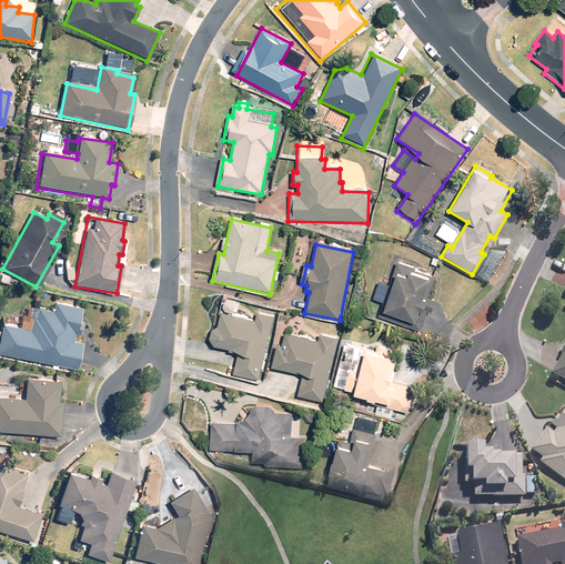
[(427,295),(434,274),(394,262),(377,318),(421,332),(424,321),(420,320),(423,309),(426,309),(430,296),(427,295)]
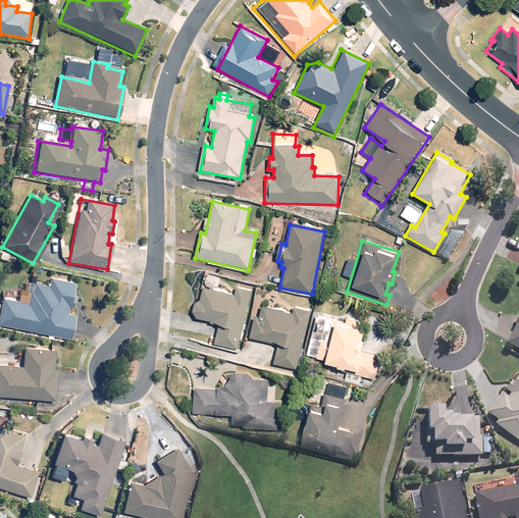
[(1,299),(0,304),(0,326),(71,340),(75,316),(67,315),(68,309),(73,310),(75,302),(71,301),(74,283),(48,278),(46,289),(34,287),(31,304),(1,299)]
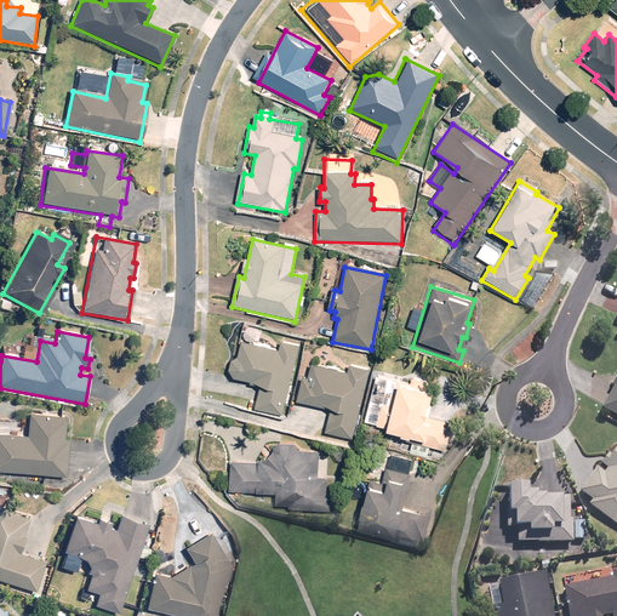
[(236,361),(233,360),(229,375),(233,376),(233,380),(258,386),(252,410),(283,417),(298,348),(280,344),(278,354),(240,346),(236,361)]
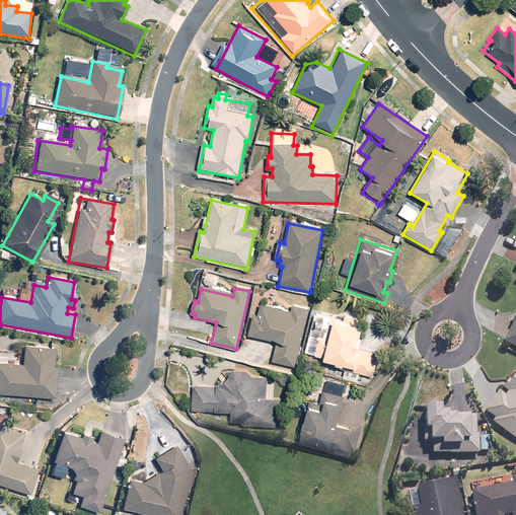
[(307,310),(292,307),(291,314),(261,308),(258,317),(253,316),(249,338),(276,343),(272,362),(295,367),(307,310)]
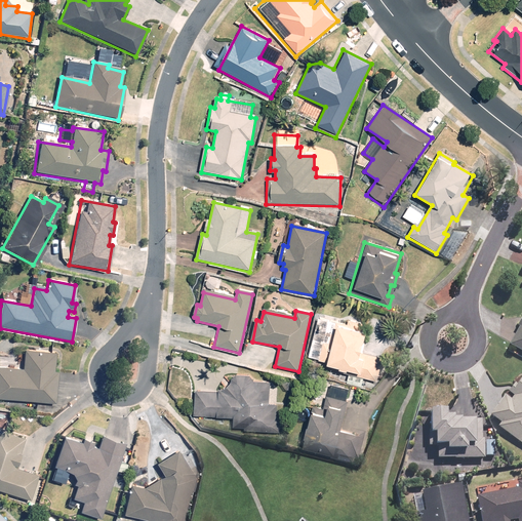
[(342,375),(375,384),(383,357),(363,353),(368,330),(317,318),(308,357),(344,366),(342,375)]
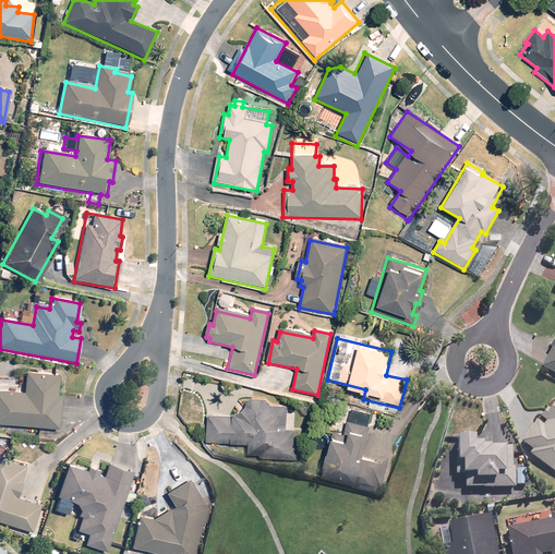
[(554,341),(539,370),(554,378),(554,341)]
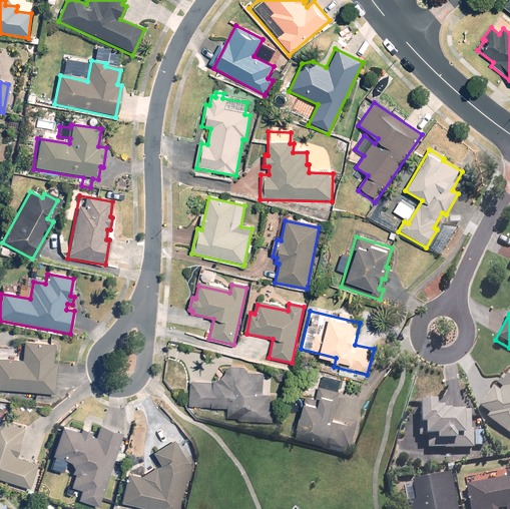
[(0,390),(54,396),(57,365),(53,365),(55,346),(24,343),(22,362),(0,359),(0,390)]
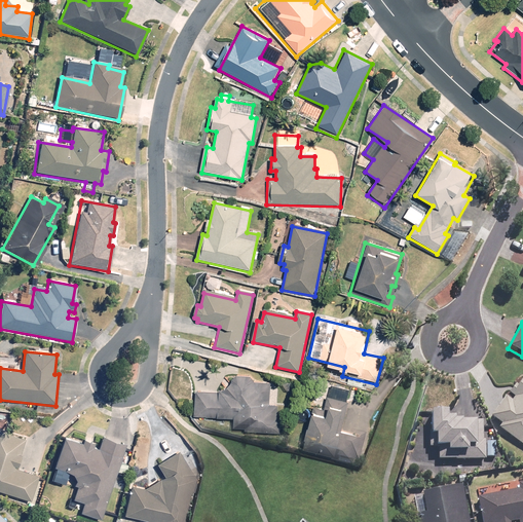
[(232,376),(231,388),(220,387),(219,395),(195,393),(193,418),(233,421),(233,430),(246,431),(245,433),(279,436),(281,419),(275,419),(276,407),(269,406),(270,400),(271,400),(272,400),(273,400),(273,399),(274,399),(274,398),(275,397),(275,396),(275,395),(275,394),(274,393),(274,392),(273,392),(273,390),(272,390),(271,390),(270,390),(271,384),(251,382),(252,377),(232,376)]
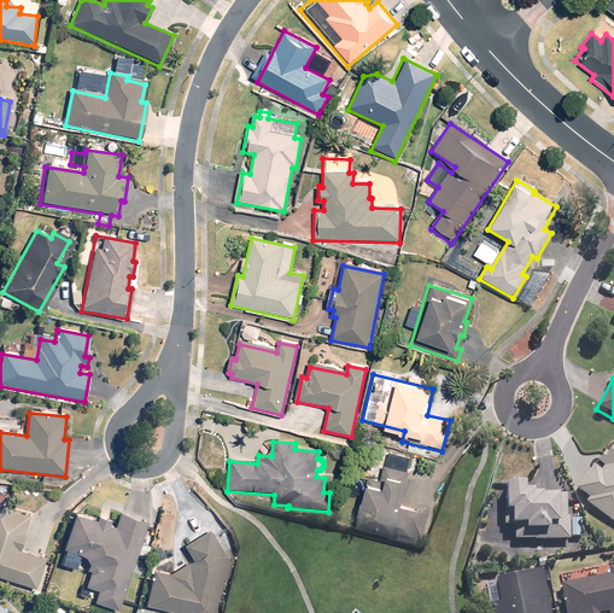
[(613,445),(610,444),(596,463),(603,470),(600,476),(591,470),(573,494),(586,503),(583,507),(613,530),(613,445)]
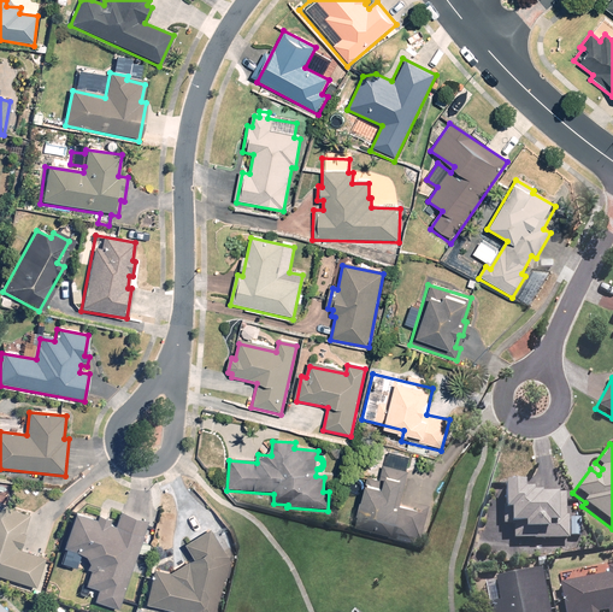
[(406,471),(410,458),(389,452),(384,468),(382,466),(377,482),(369,480),(355,524),(387,534),(385,537),(413,546),(423,513),(398,506),(408,472),(406,471)]
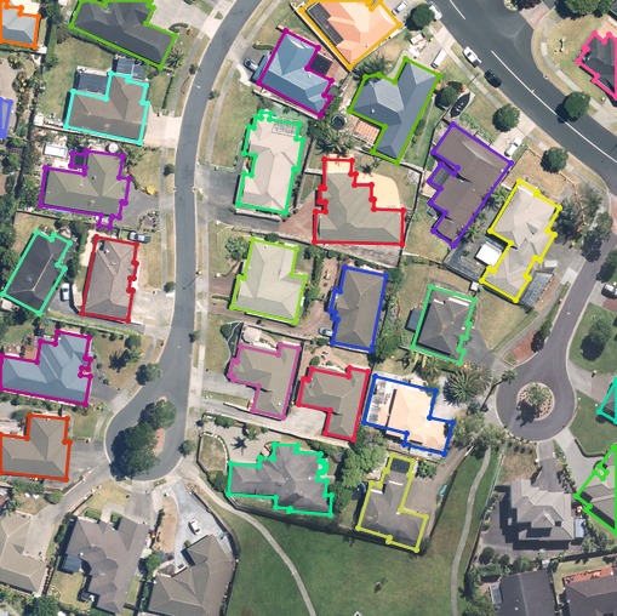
[(536,495),(529,495),(529,488),(506,488),(504,532),(514,532),(514,545),(571,546),(571,542),(582,543),(583,525),(572,525),(572,511),(561,509),(563,500),(536,498),(536,495)]
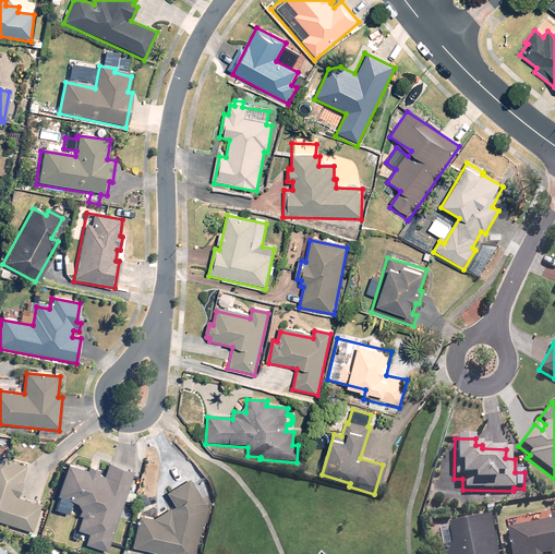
[(0,522),(31,533),(40,506),(19,500),(23,484),(21,484),(26,468),(10,462),(12,458),(0,454),(0,522)]
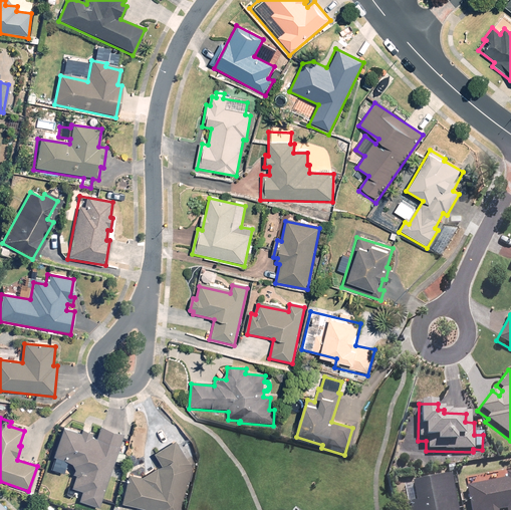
[(90,437),(91,433),(80,429),(79,433),(62,427),(52,457),(74,464),(70,477),(72,478),(69,489),(80,492),(77,501),(98,508),(122,434),(100,427),(96,439),(90,437)]
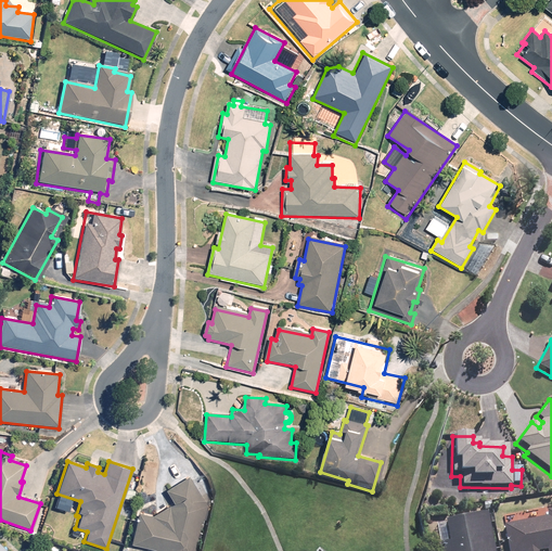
[(172,504),(151,519),(137,515),(130,547),(150,550),(192,550),(196,524),(202,525),(205,507),(188,478),(165,492),(172,504)]
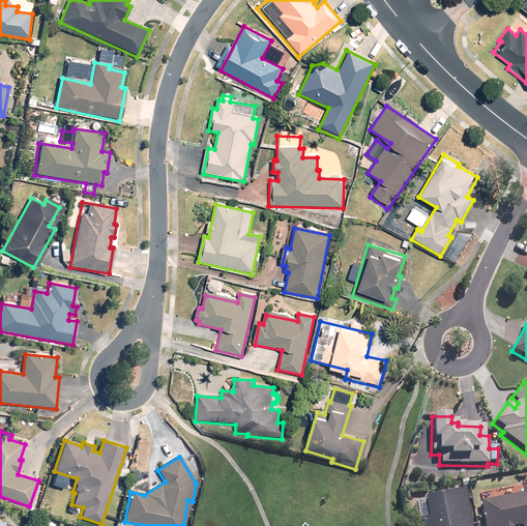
[(526,525),(526,490),(521,491),(522,497),(481,504),(485,525),(526,525)]
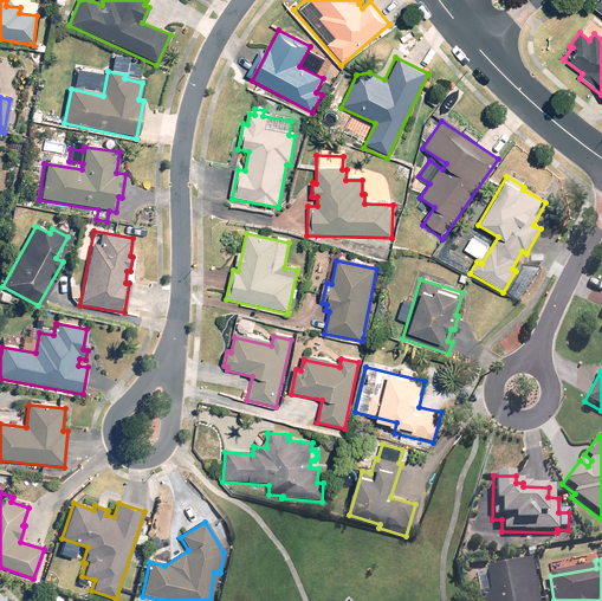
[(536,600),(529,562),(484,572),(490,596),(477,600),(536,600)]
